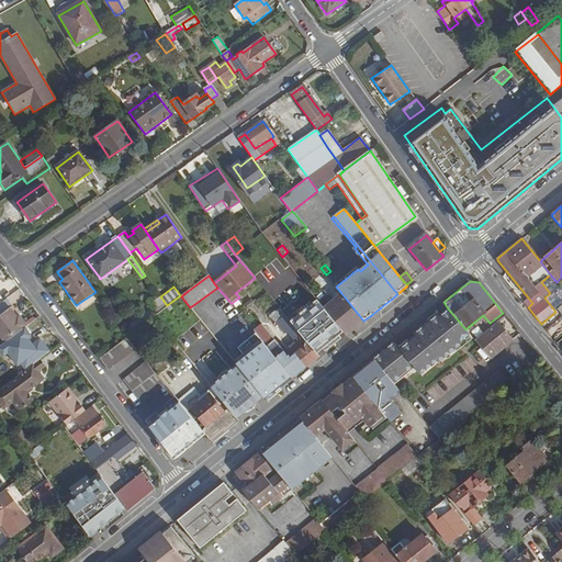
[(279,308),(293,326),(299,322),(274,292),(269,296),(279,308)]
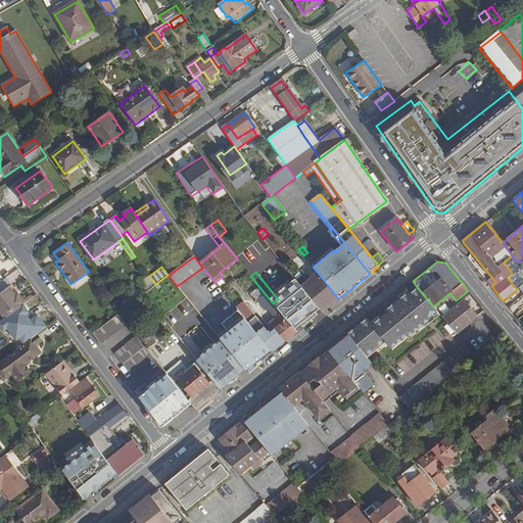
[(300,286),(303,291),(314,303),(321,312),(338,298),(318,273),(300,286)]
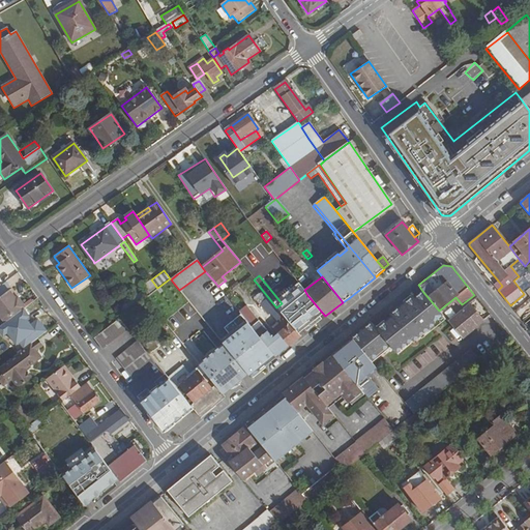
[(151,280),(142,286),(143,287),(145,290),(154,284),(151,280)]
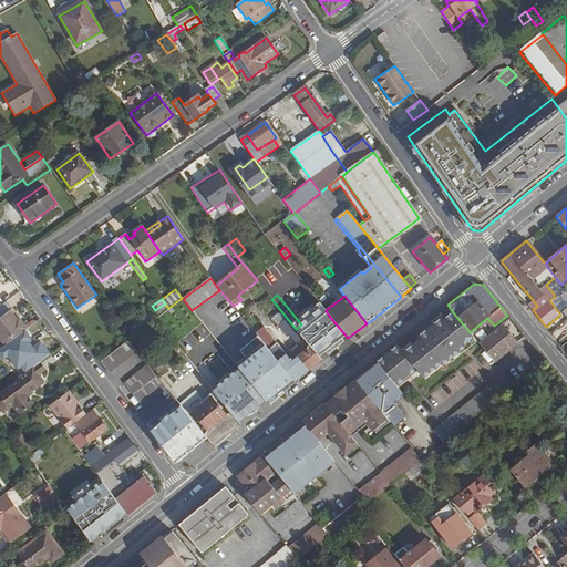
[(533,300),(528,305),(533,310),(537,306),(533,300)]
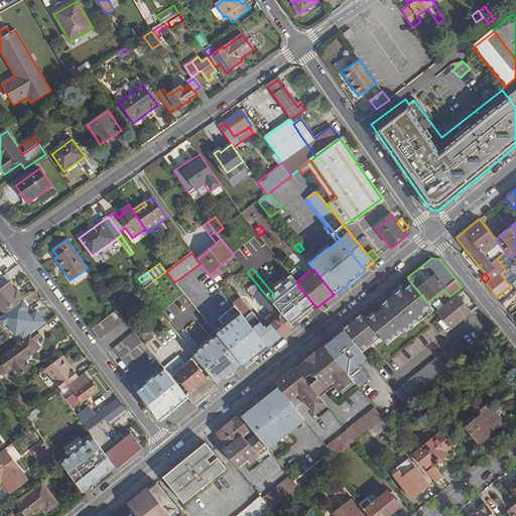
[(6,274),(0,278),(0,309),(4,315),(13,308),(25,299),(17,288),(15,289),(9,281),(11,280),(6,274)]
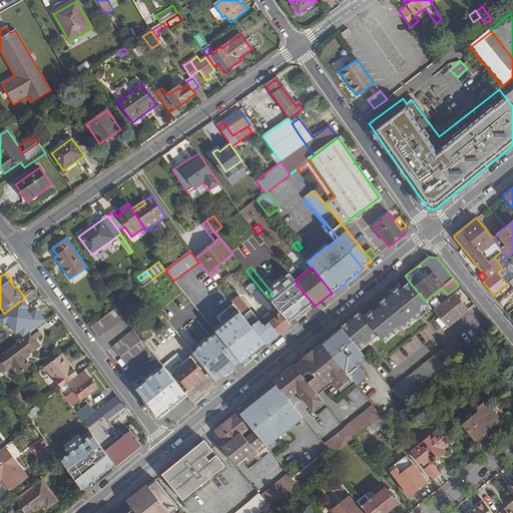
[(228,273),(222,278),(226,282),(232,277),(228,273)]
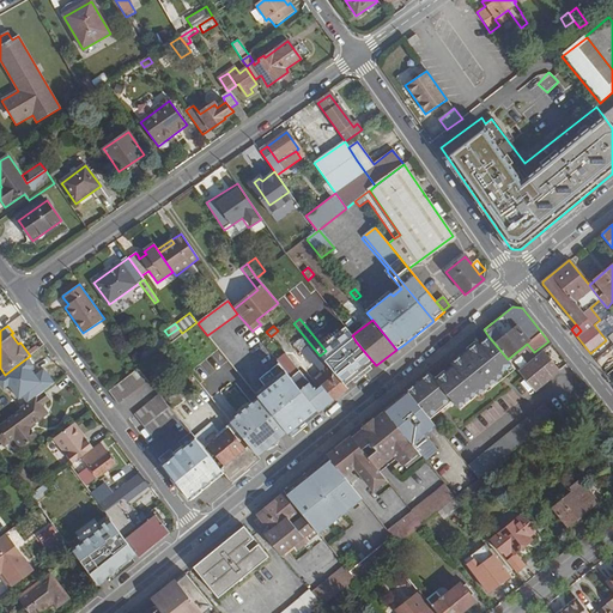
[(181,332),(178,328),(168,335),(169,337),(171,339),(181,332)]
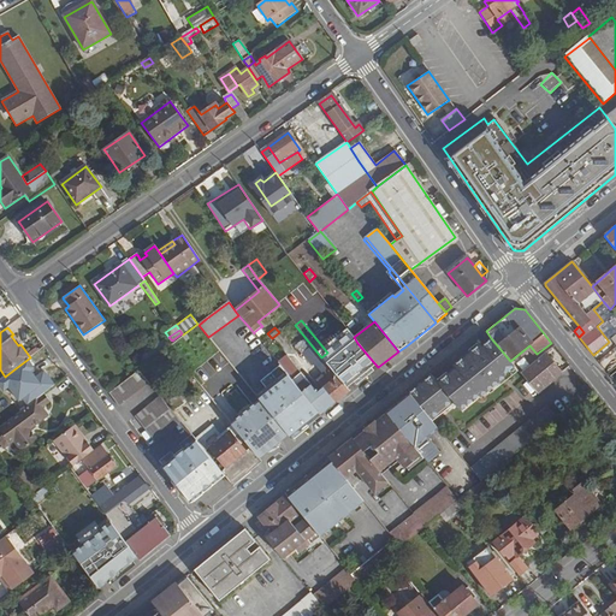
[(306,365),(308,367),(321,357),(306,338),(296,347),(296,348),(308,362),(306,365)]
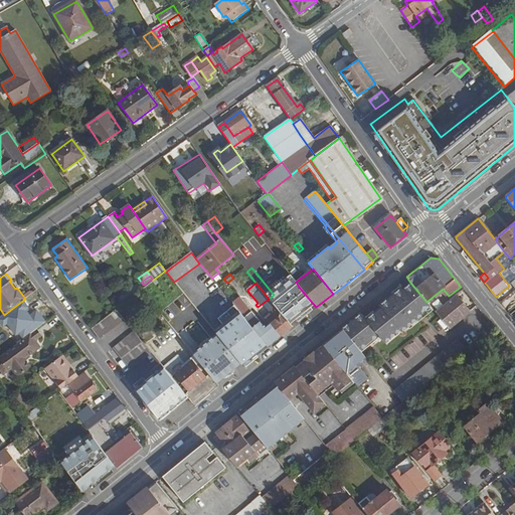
[(380,307),(365,320),(361,314),(343,329),(360,350),(378,335),(384,343),(400,330),(400,332),(422,315),(421,313),(430,306),(426,302),(410,283),(402,289),(401,288),(379,305),(380,307)]
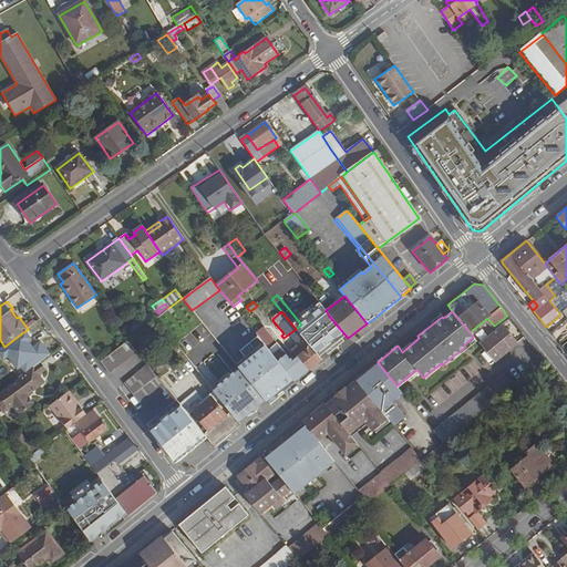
[(340,329),(329,316),(302,338),(303,339),(317,354),(333,341),(330,337),(340,329)]
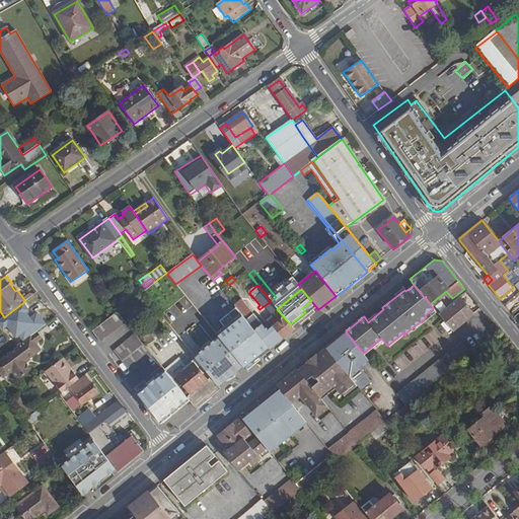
[(32,301),(29,298),(25,301),(13,310),(23,321),(18,325),(24,334),(38,322),(34,319),(35,313),(41,309),(33,300),(32,301)]
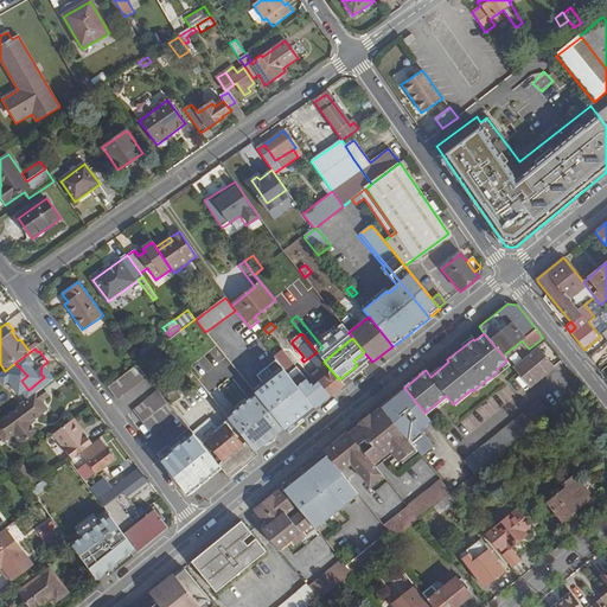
[(513,368),(529,388),(545,375),(554,369),(537,349),(513,368)]
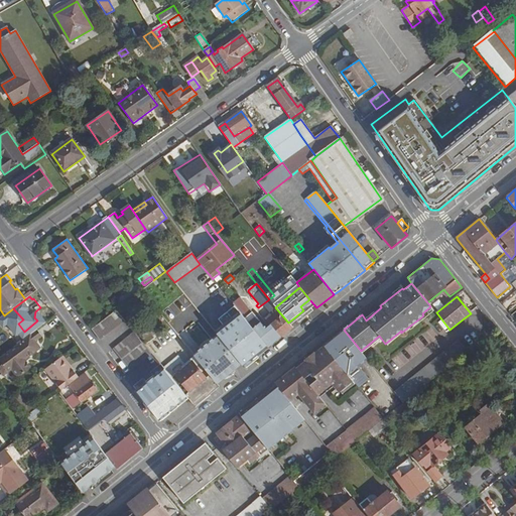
[(232,303),(235,306),(268,348),(292,328),(288,323),(276,308),(265,317),(270,324),(264,329),(239,297),(232,303)]
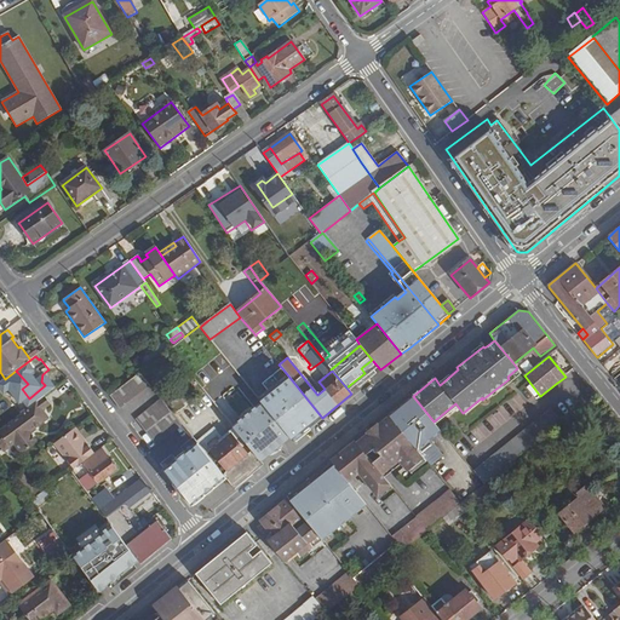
[(288,436),(292,440),(321,417),(282,368),(262,384),(268,391),(258,399),(260,401),(288,436)]
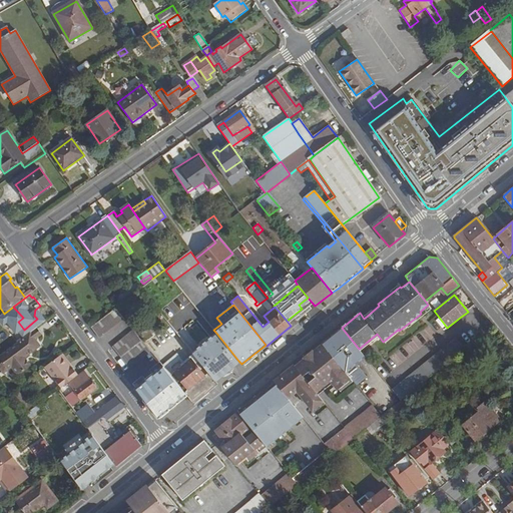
[(90,328),(98,338),(123,319),(116,309),(90,328)]
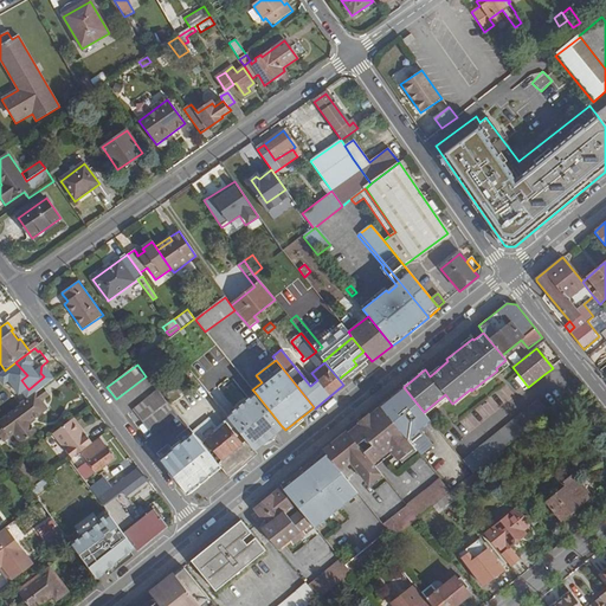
[(571,382),(575,388),(581,385),(575,378),(571,382)]
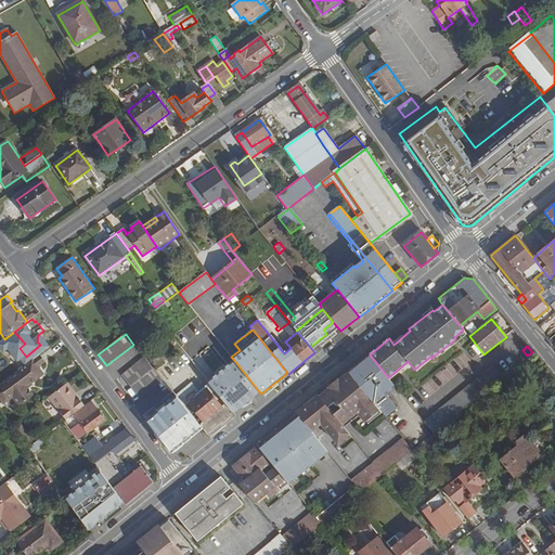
[(370,355),(348,372),(368,395),(388,377),(370,355)]
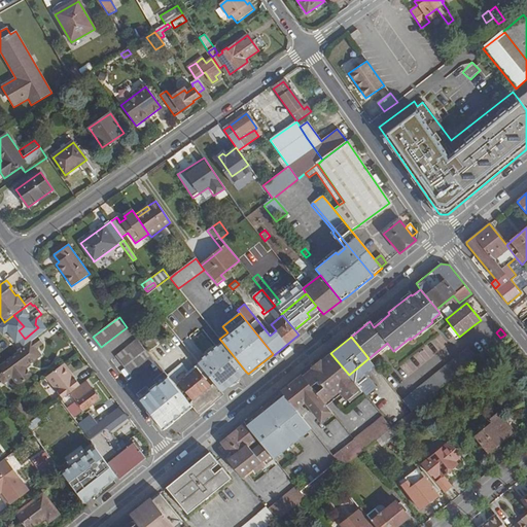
[(29,364),(40,356),(35,349),(42,344),(37,338),(31,343),(0,365),(0,372),(1,373),(0,373),(0,379),(4,384),(12,378),(19,386),(32,376),(27,370),(26,367),(29,364)]
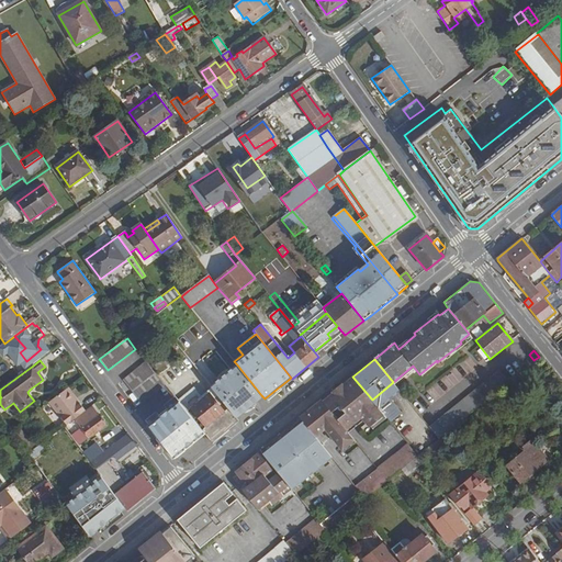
[(141,403),(164,384),(146,361),(122,380),(141,403)]
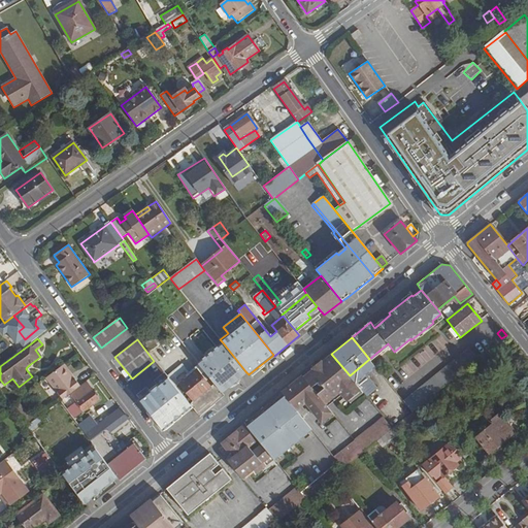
[(222,341),(196,362),(215,385),(221,392),(245,371),(222,341)]
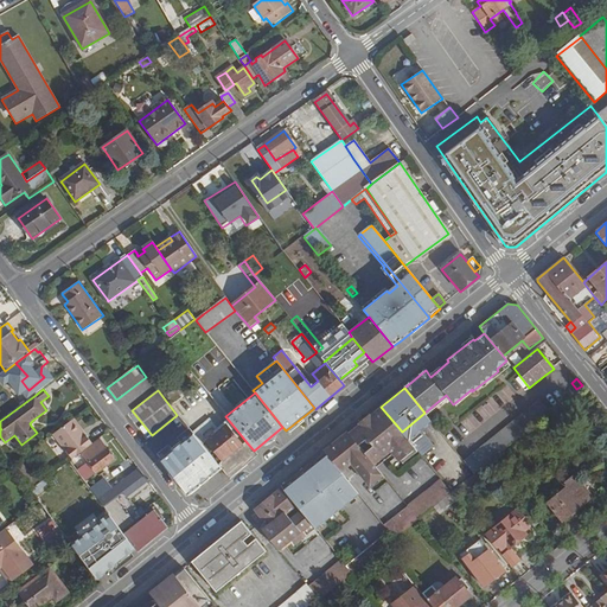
[(550,413),(540,400),(464,461),(474,474),(484,466),(550,413)]
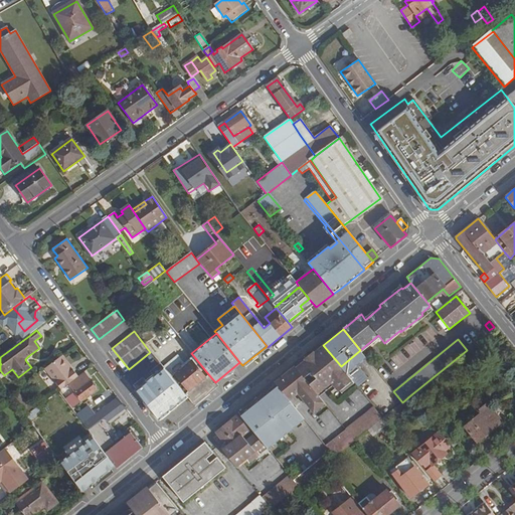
[(323,345),(296,367),(317,393),(330,383),(333,386),(337,391),(352,380),(341,366),(323,345)]
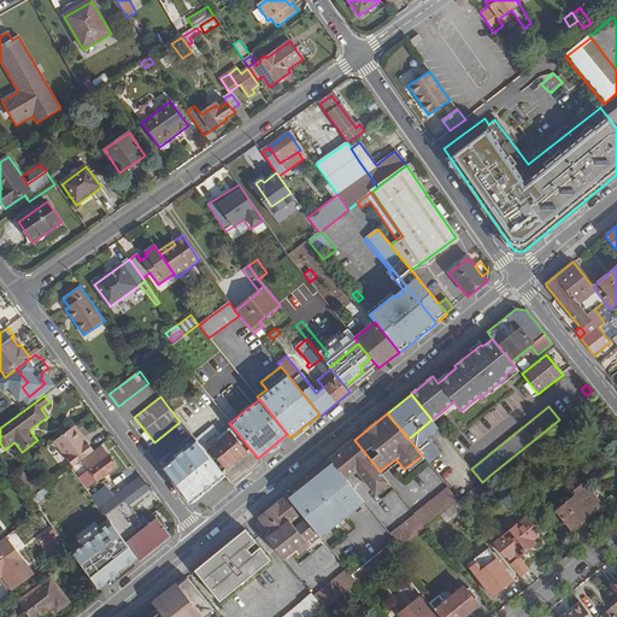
[(74,428),(54,442),(74,468),(82,460),(94,452),(88,444),(86,445),(74,428)]
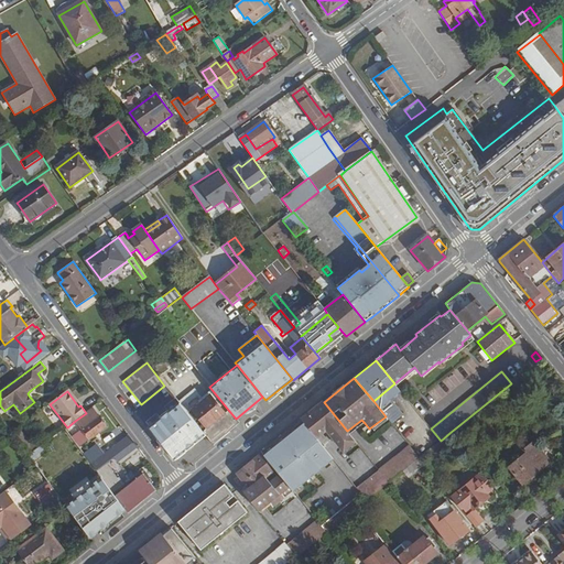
[(226,413),(209,396),(192,411),(207,429),(203,432),(206,436),(213,445),(239,423),(236,419),(229,411),(226,413)]
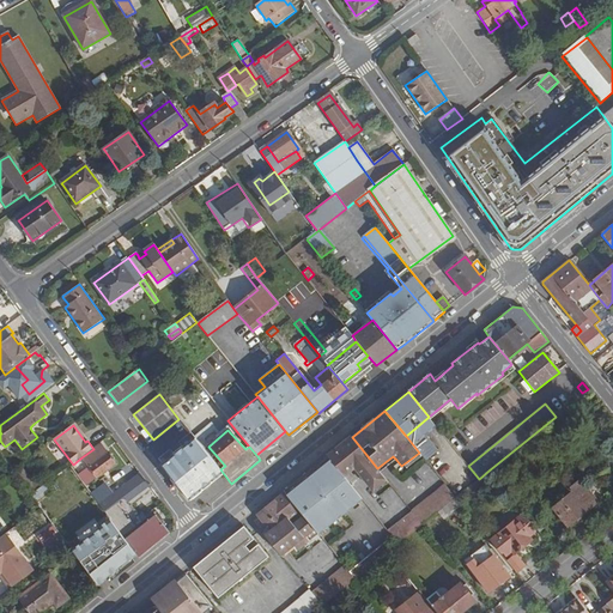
[(352,437),(328,456),(331,461),(344,477),(353,469),(356,473),(358,471),(362,474),(374,490),(386,479),(381,473),(377,468),(352,437)]
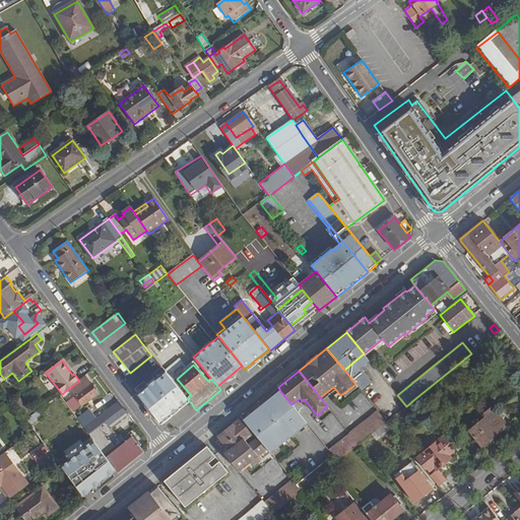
[(138,395),(161,426),(190,402),(187,398),(172,381),(167,374),(166,373),(138,395)]
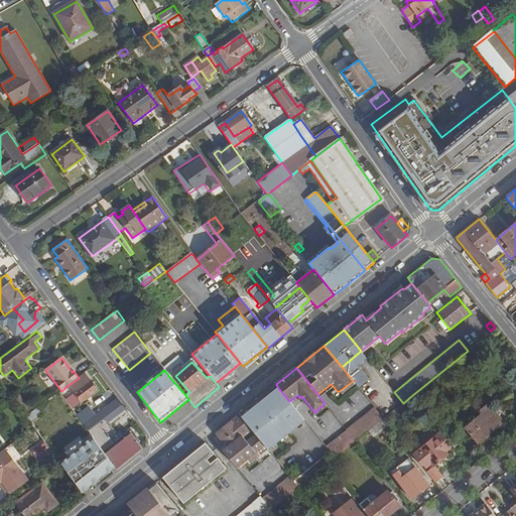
[(93,383),(91,384),(84,375),(79,378),(69,385),(75,393),(82,402),(82,401),(96,391),(95,389),(96,387),(93,383)]
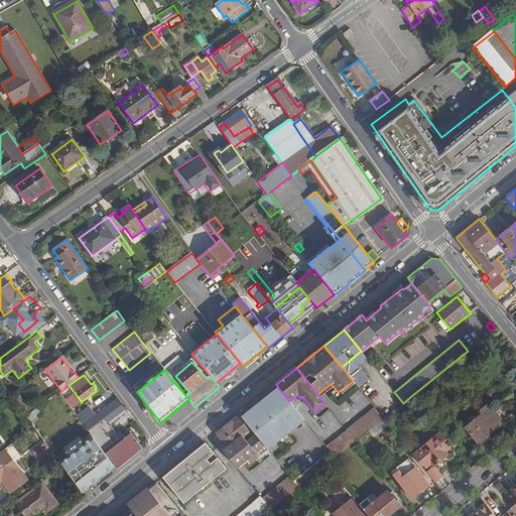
[(334,387),(331,384),(317,394),(320,398),(334,387)]
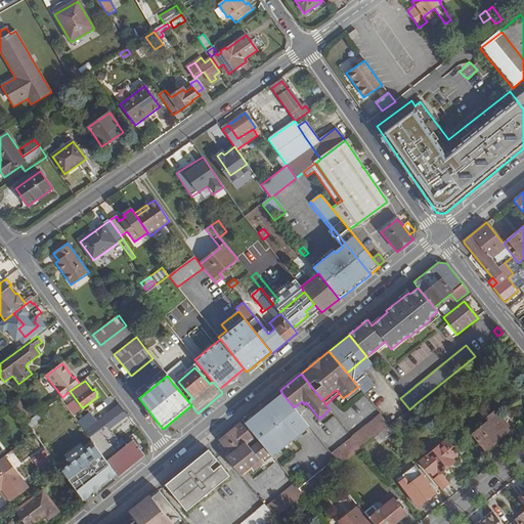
[(452,390),(442,399),(451,410),(462,401),(452,390)]
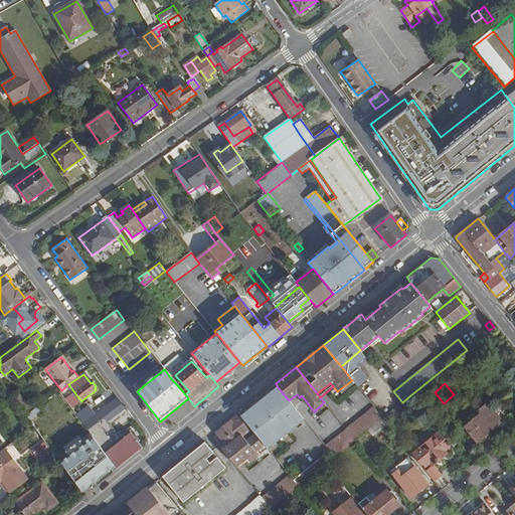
[(289,400),(278,387),(241,416),(256,436),(268,449),(269,450),(305,420),(289,400)]
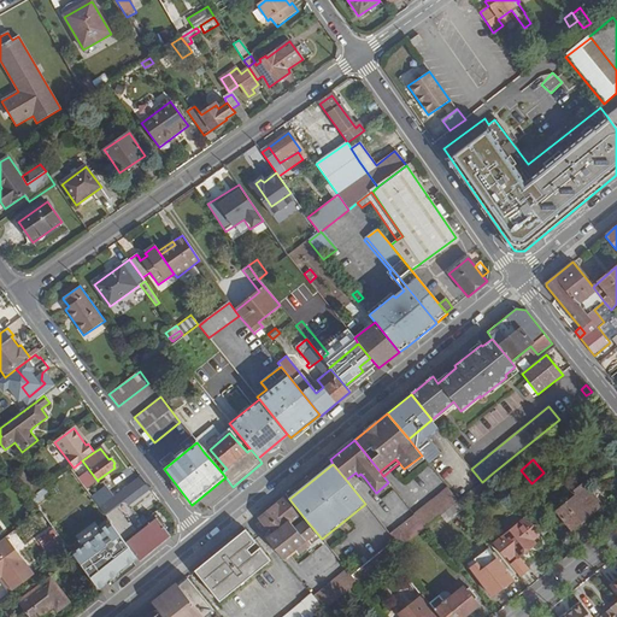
[(98,481),(89,470),(77,479),(86,489),(98,481)]
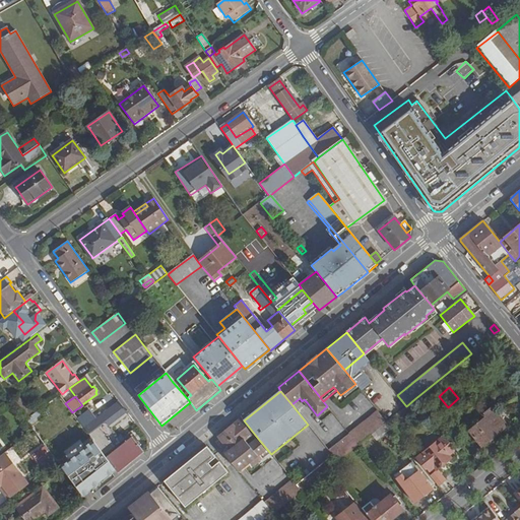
[(19,398),(13,402),(22,413),(27,409),(19,398)]
